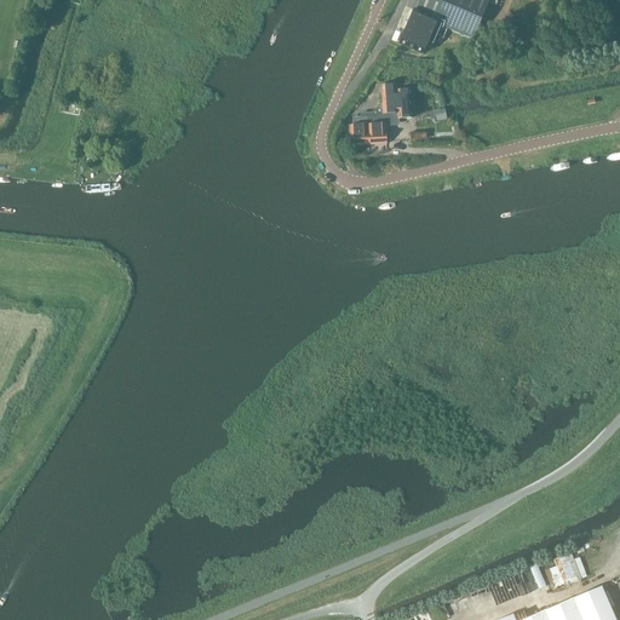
[(474,40),(489,0),(420,0),(418,9),(414,7),(399,44),(423,55),(432,32),(440,35),(443,28),(474,40)]
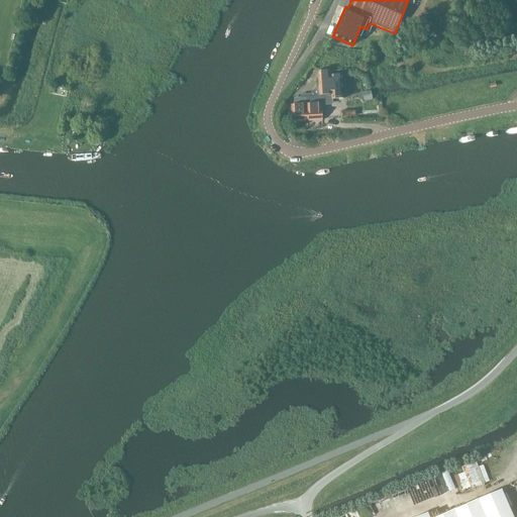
[(317,72),(319,95),(319,96),(331,95),(331,99),(344,99),(343,75),(332,76),(333,79),(327,79),(329,74),(329,71),(317,72)]
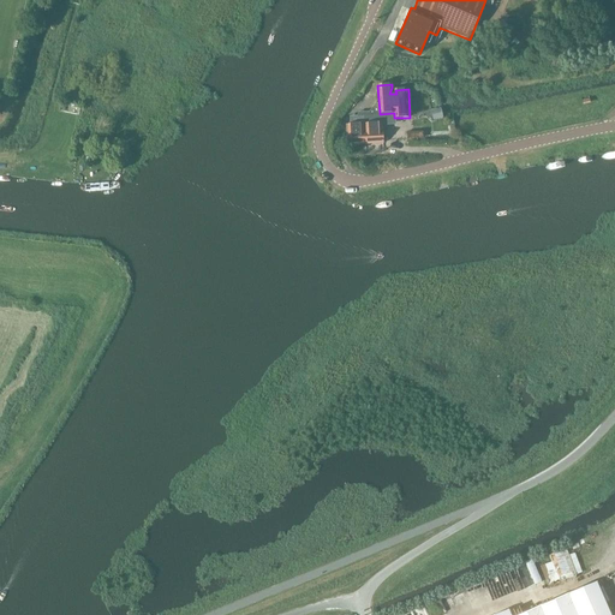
[(369,113),(364,113),(365,144),(383,143),(382,126),(382,115),(380,115),(380,114),(380,113),(377,103),(376,103),(369,113)]
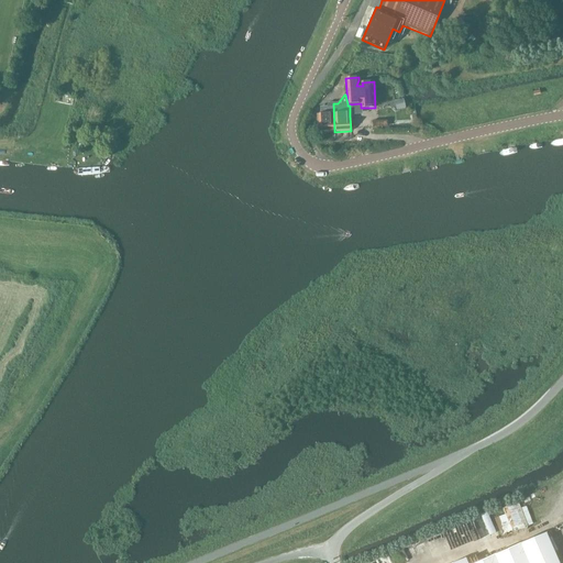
[(405,108),(403,98),(396,100),(399,110),(405,108)]
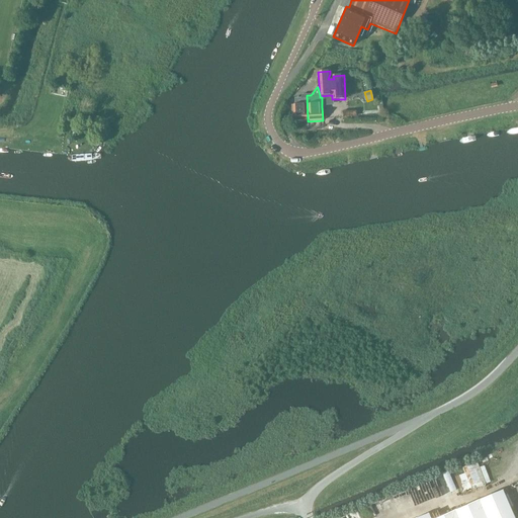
[(308,121),(307,95),(300,95),(300,98),(294,98),(294,105),(292,105),(292,121),(308,121)]
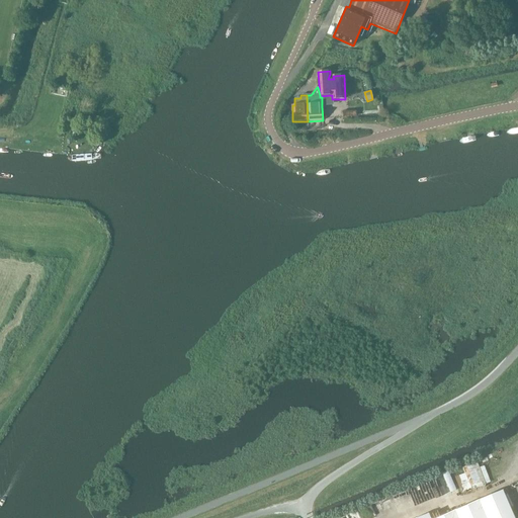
[(514,517),(503,491),(439,517),(430,517),(429,513),(417,517),(514,517)]
